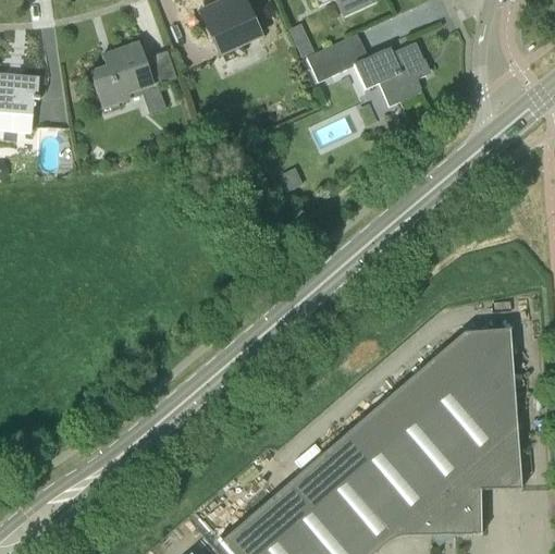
[(225,62),(246,52),(243,46),(262,37),(245,0),(219,0),(200,9),(222,56),(223,56),(225,62)]
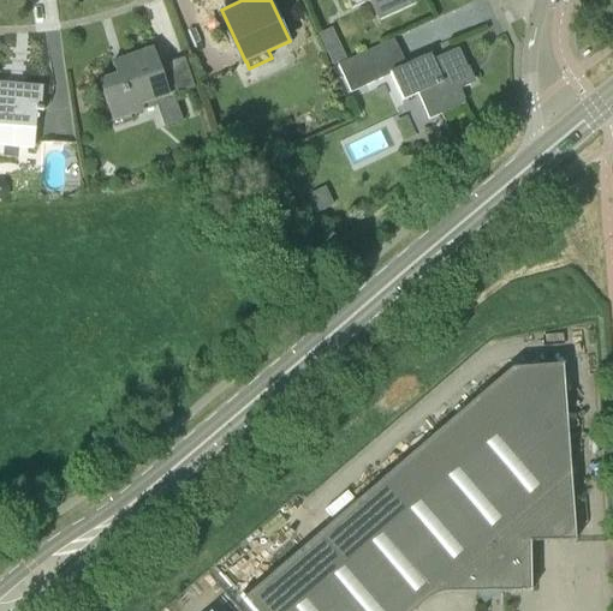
[(368,0),(379,21),(415,4),(414,0),(368,0)]
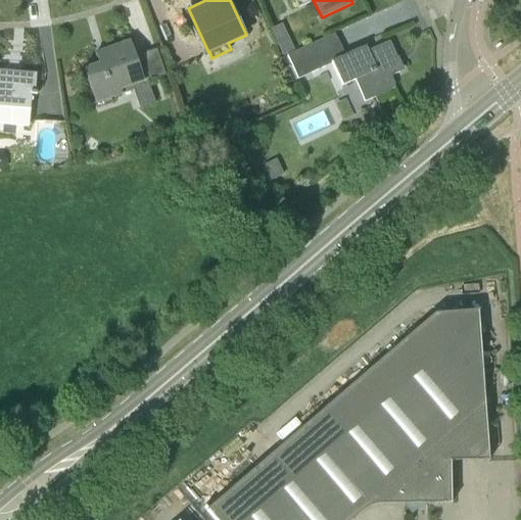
[(144,78),(131,39),(96,51),(100,62),(85,66),(97,101),(124,93),(124,91),(134,88),(140,105),(156,99),(147,76),(144,78)]
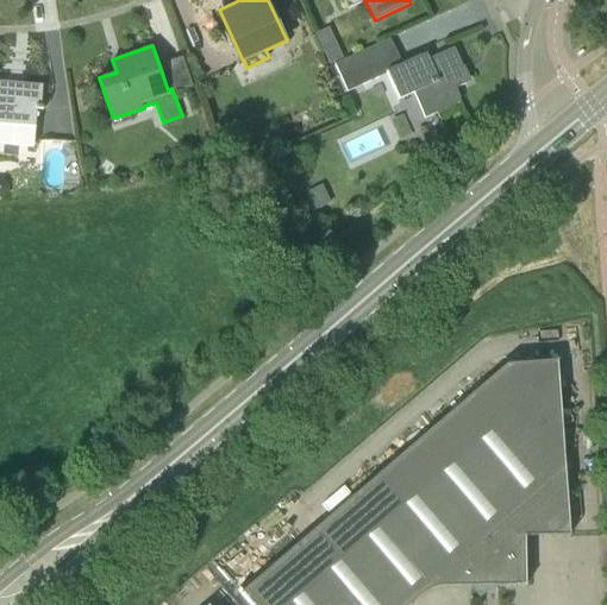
[(465,64),(457,45),(430,57),(427,50),(387,69),(401,96),(413,90),(413,93),(424,115),(462,99),(456,86),(468,81),(461,65),(465,64)]
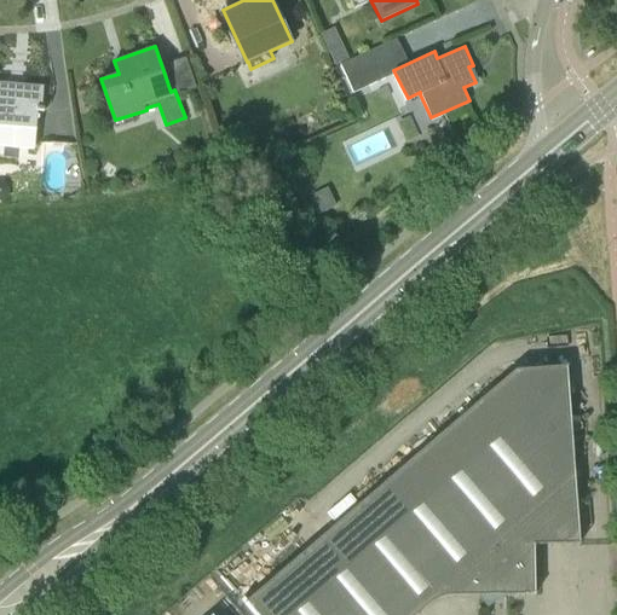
[(387,73),(376,48),(344,64),(355,87),(387,73)]
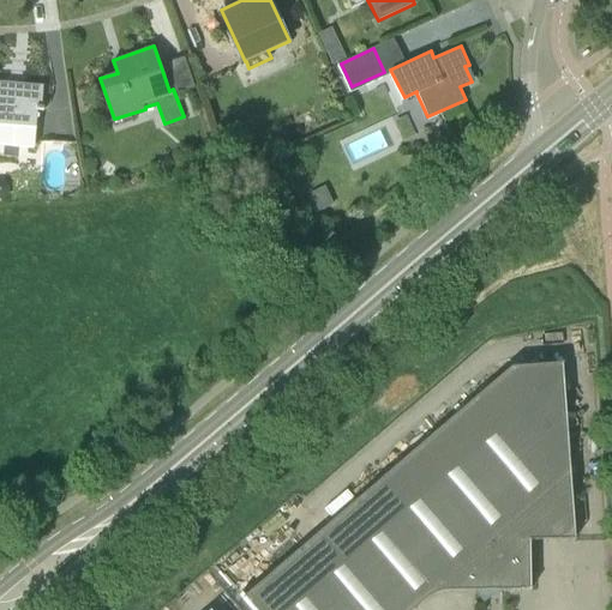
[(43,108),(45,104),(42,104),(43,83),(0,79),(0,134),(35,138),(37,108),(43,108)]
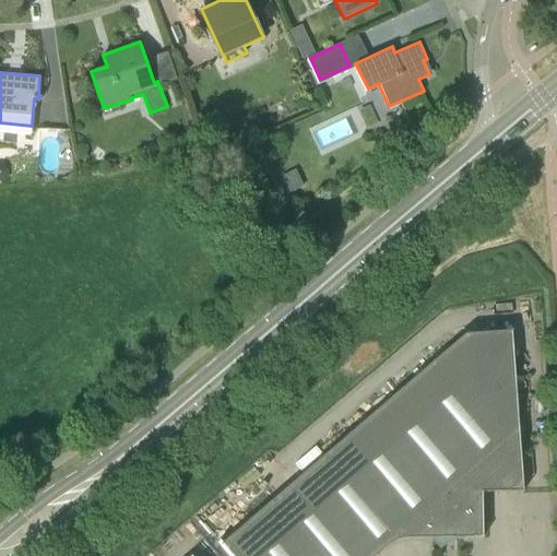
[(523,491),(521,329),(520,329),(520,330),(475,330),(225,544),(223,542),(222,543),(233,555),(374,555),(390,543),(400,539),(411,536),(482,535),(482,536),(483,536),(483,491),(522,491),(523,491)]
